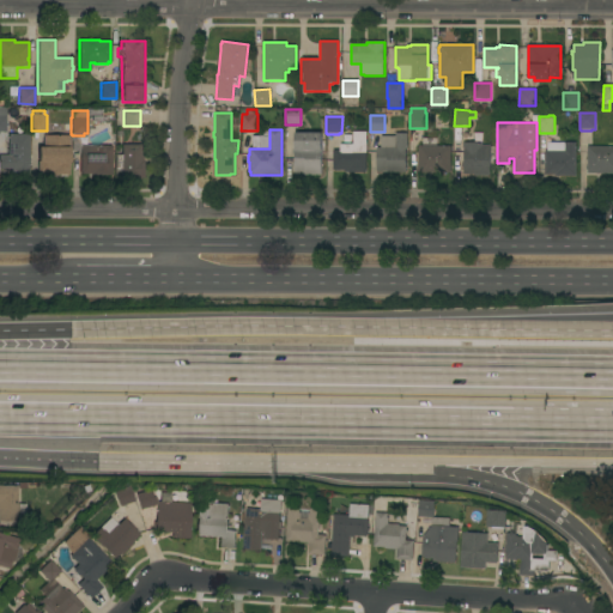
[(366,173),(349,173),(349,171),(345,171),(345,170),(333,170),(334,151),(340,151),(340,144),(353,145),(353,132),(366,132),(366,173)]
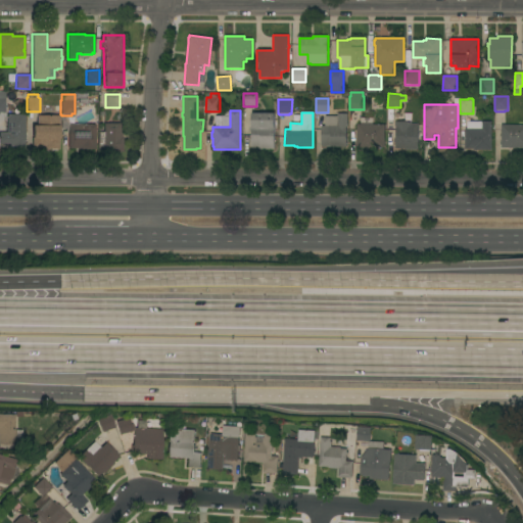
[(25,149),(16,149),(16,146),(8,146),(8,144),(0,144),(0,133),(6,133),(6,113),(25,113),(25,149)]
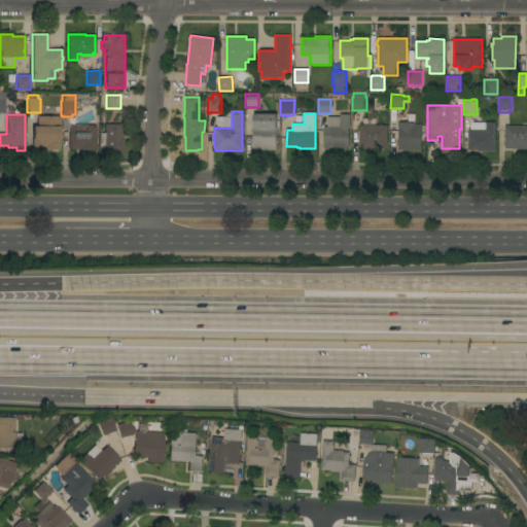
[(277,114),(277,150),(262,150),(262,149),(253,149),(253,143),(252,143),(252,140),(253,140),(253,128),(252,128),(252,126),(253,126),(253,114),(277,114)]
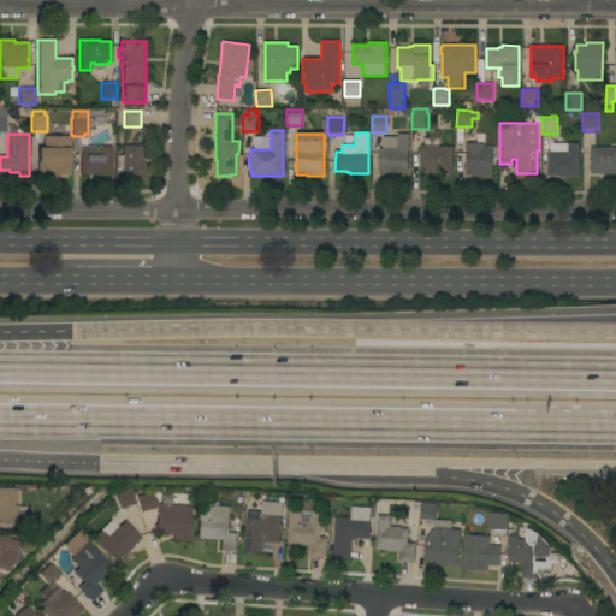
[(379,148),(383,148),(383,137),(398,137),(398,134),(410,134),(410,149),(408,149),(408,173),(389,173),(389,172),(379,172),(379,148)]
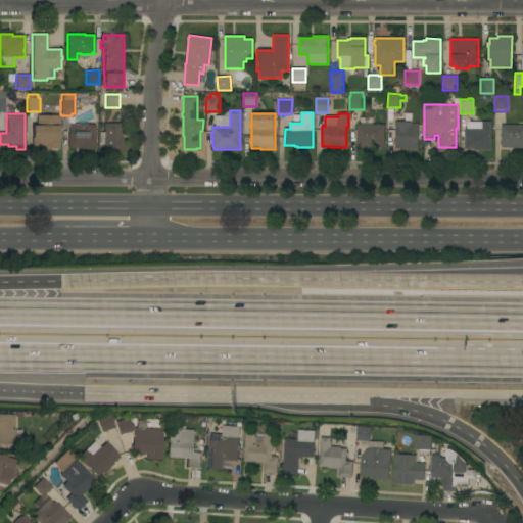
[(419,150),(407,150),(407,149),(396,149),(396,126),(395,126),(395,122),(397,122),(397,123),(405,123),(405,113),(411,113),(412,113),(412,123),(410,123),(410,124),(419,124),(419,150)]
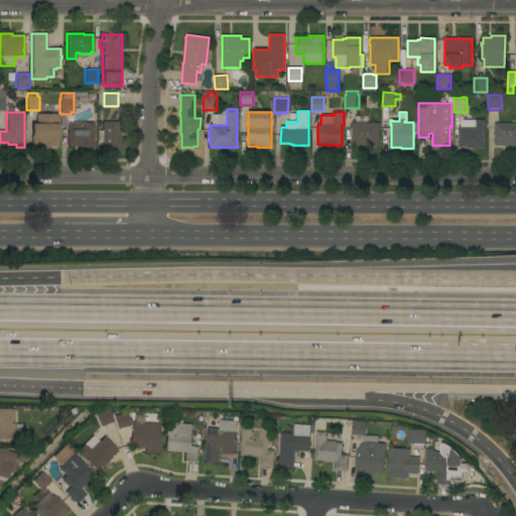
[(57,125),(56,125),(56,136),(57,136),(57,147),(55,147),(55,148),(49,148),(49,147),(43,147),(43,145),(31,145),(31,124),(36,124),(36,114),(57,114),(57,125)]
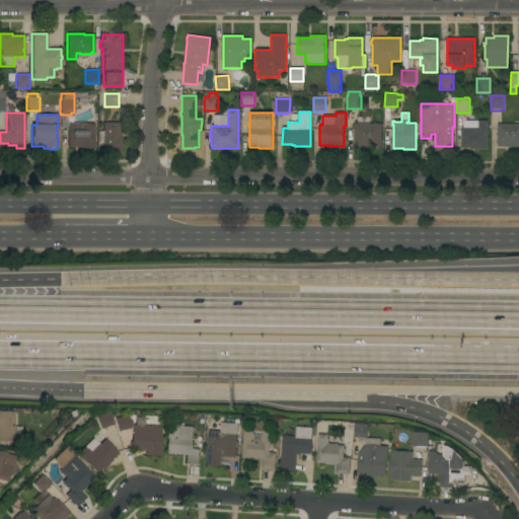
[(488,149),(470,149),(470,148),(461,148),(461,128),(463,128),(463,121),(478,121),(478,122),(488,122),(488,149)]
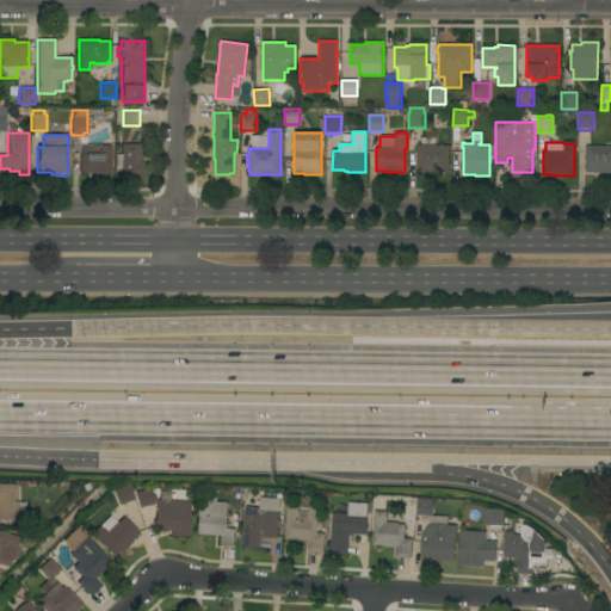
[(140,143),(140,155),(142,155),(142,159),(142,177),(129,177),(129,178),(123,178),(123,177),(121,177),(121,168),(115,168),(115,154),(121,154),(121,143),(140,143)]
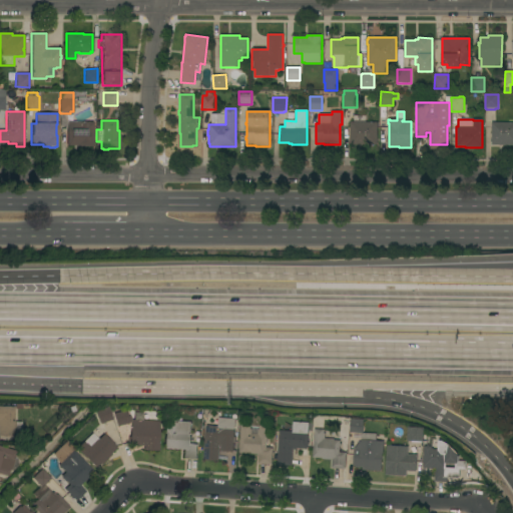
[(92,146),(75,146),(75,145),(66,145),(67,121),(92,121),(92,146)]
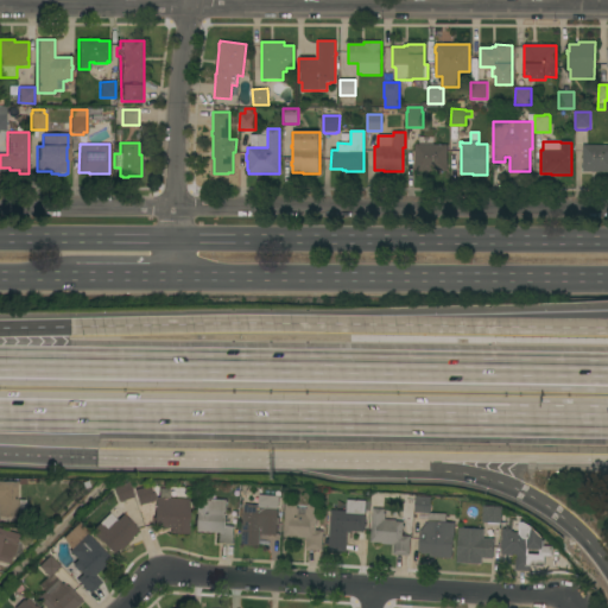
[(448,171),(429,171),(429,172),(422,172),(422,171),(415,171),(416,169),(413,169),(413,163),(415,163),(415,145),(448,145),(448,171)]
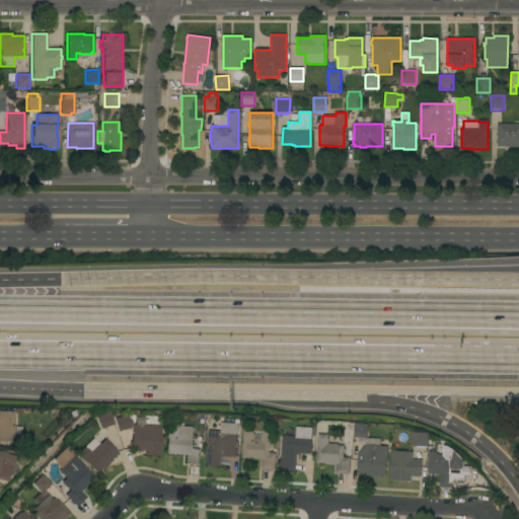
[(518,124),(518,147),(498,147),(498,144),(497,144),(497,141),(498,141),(498,124),(518,124)]
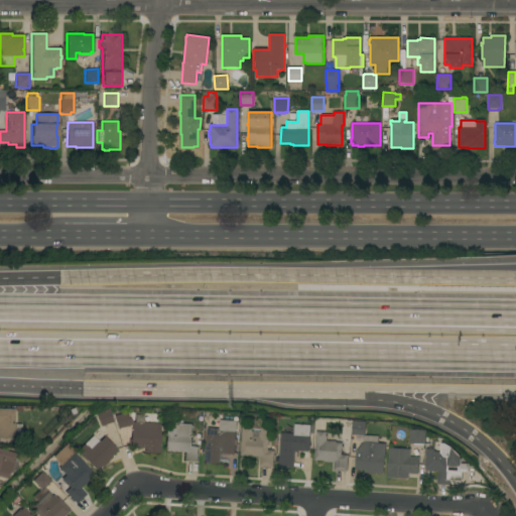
[(14,424),(21,424),(21,437),(14,437),(14,438),(4,438),(0,438),(0,408),(2,408),(1,409),(14,409),(14,424)]
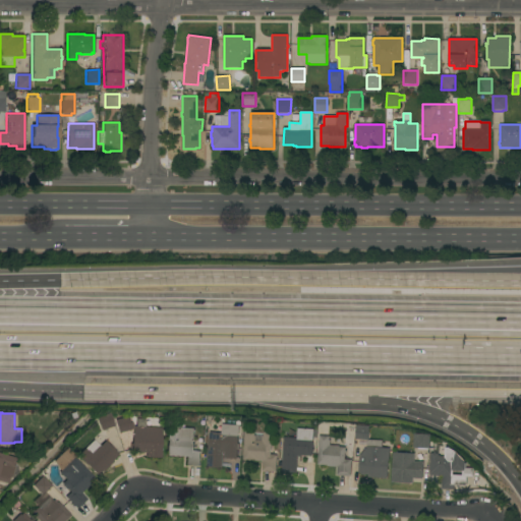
[(102,430),(97,418),(109,413),(114,425),(102,430)]
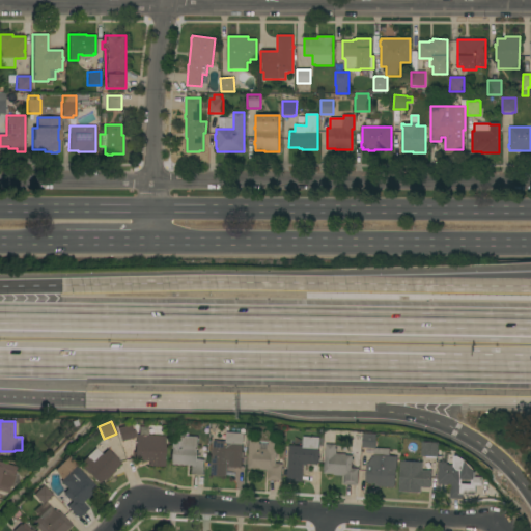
[(148,466),(148,462),(134,460),(134,457),(133,457),(133,451),(135,452),(136,438),(134,438),(121,441),(117,427),(131,424),(132,430),(135,430),(136,435),(165,436),(164,457),(164,467),(148,466)]
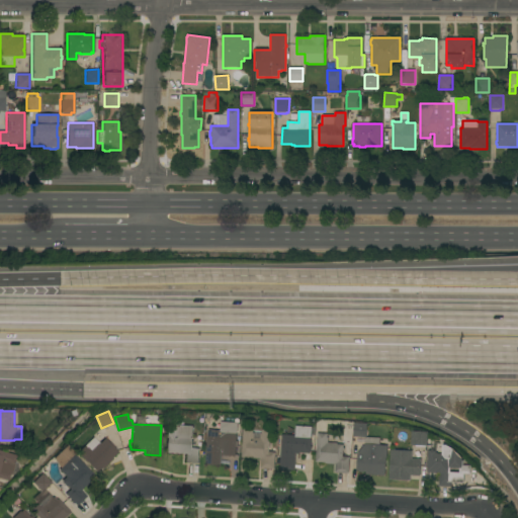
[(207,430),(220,431),(221,422),(238,423),(237,433),(236,441),(238,441),(238,447),(236,447),(236,456),(222,455),(221,465),(205,464),(207,430)]
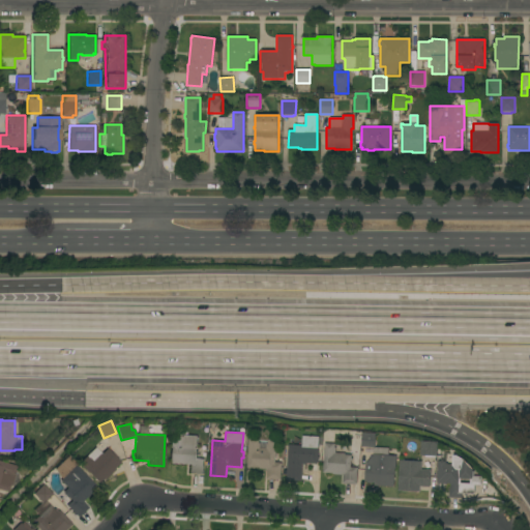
[(361,446),(362,433),(376,434),(375,447),(361,446)]
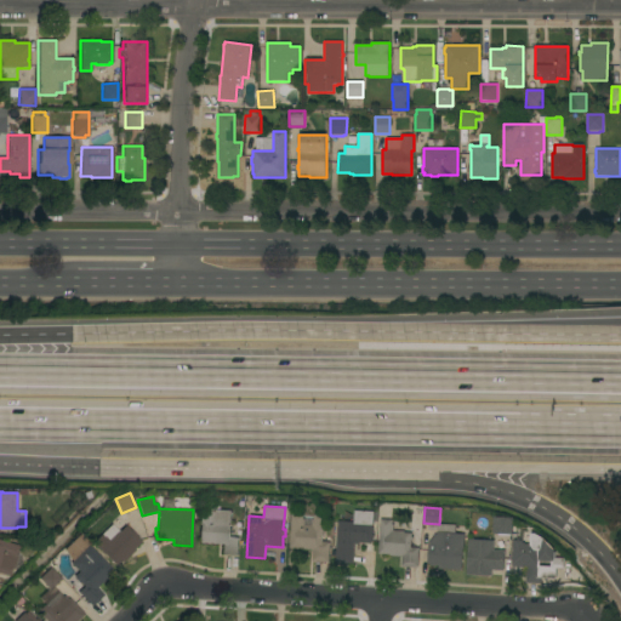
[(238,556),(221,554),(222,545),(199,542),(199,525),(200,510),(232,511),(231,537),(239,537),(238,556)]
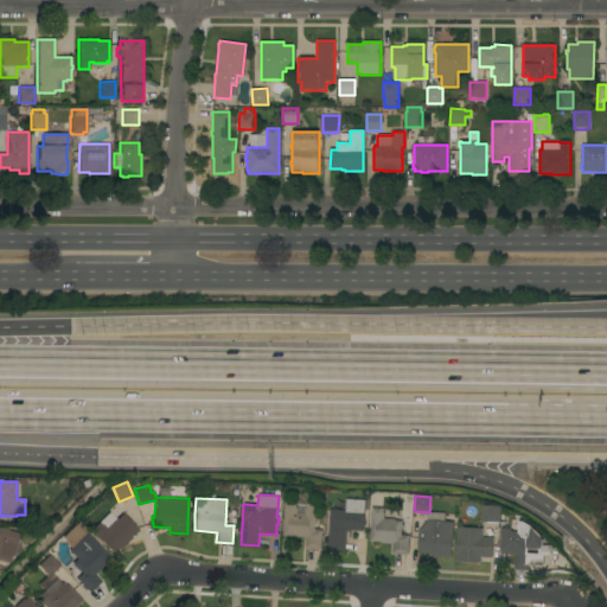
[(330,510),(344,510),(344,504),(346,504),(346,499),(365,500),(364,513),(365,513),(364,523),(365,523),(365,526),(364,526),(364,531),(351,530),(350,532),(346,532),(346,551),(327,550),(330,510)]
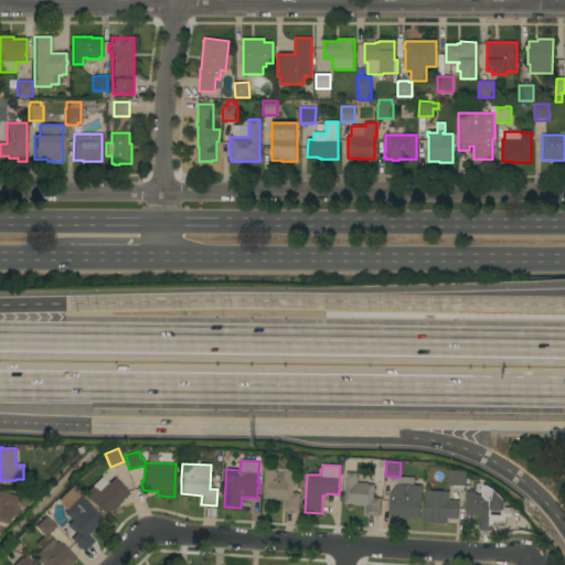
[(265,468),(276,468),(276,472),(285,472),(285,469),(295,469),(294,482),(295,482),(295,488),(294,488),(292,493),(300,493),(299,512),(284,511),(285,500),(263,499),(265,468)]
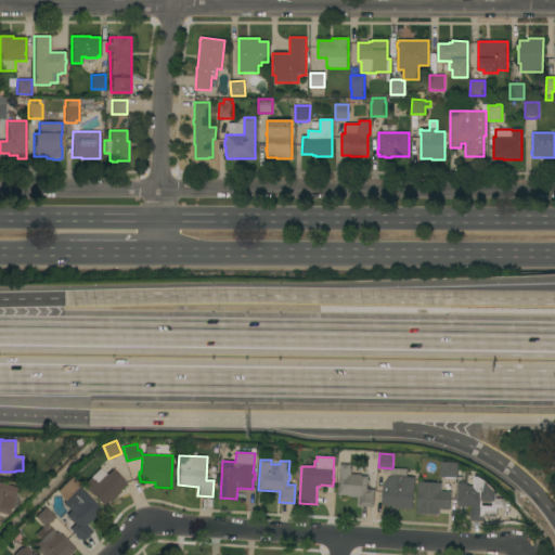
[(441,462),(459,463),(457,478),(456,478),(456,479),(446,478),(446,477),(440,477),(441,462)]
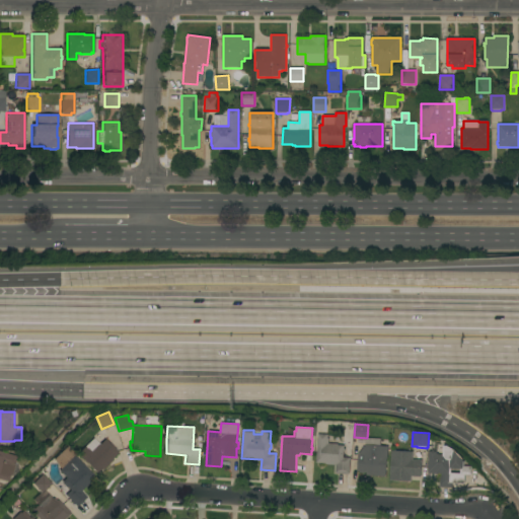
[(318,434),(328,435),(328,439),(329,439),(328,444),(339,444),(339,445),(345,446),(344,449),(346,449),(346,452),(344,452),(344,457),(351,458),(350,474),(336,473),(337,465),(331,465),(332,464),(316,463),(318,434)]
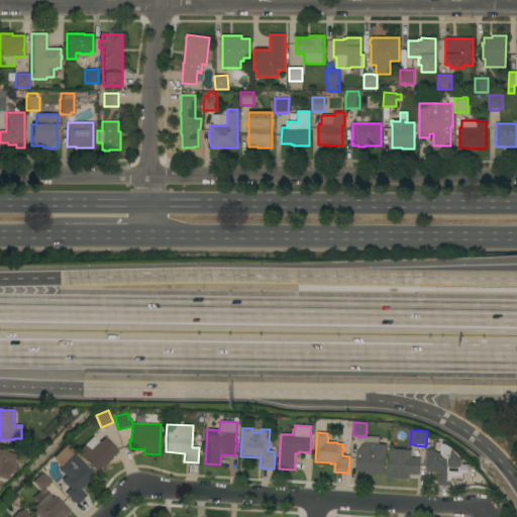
[(117,451),(111,457),(112,458),(97,473),(86,461),(77,452),(93,436),(99,442),(104,437),(117,451)]
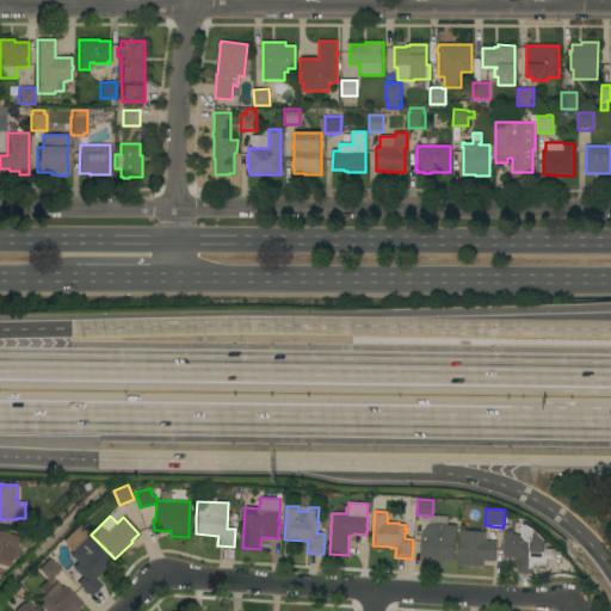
[(431,516),(449,517),(448,525),(457,526),(456,541),(455,541),(454,561),(431,560),(432,556),(431,555),(430,557),(424,557),(423,555),(420,555),(421,535),(430,525),(431,516)]
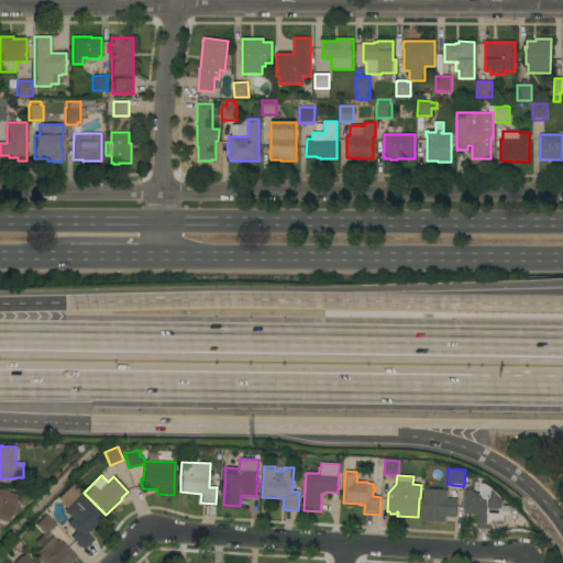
[(465,489),(468,489),(468,488),(472,488),(472,489),(474,490),(474,492),(475,492),(475,493),(481,494),(482,484),(485,484),(490,487),(490,488),(493,489),(497,493),(503,498),(503,500),(504,500),(504,506),(512,506),(512,516),(505,516),(505,525),(492,525),(492,528),(489,528),(489,529),(478,529),(478,528),(477,528),(477,515),(465,514),(465,512),(464,512),(465,489)]
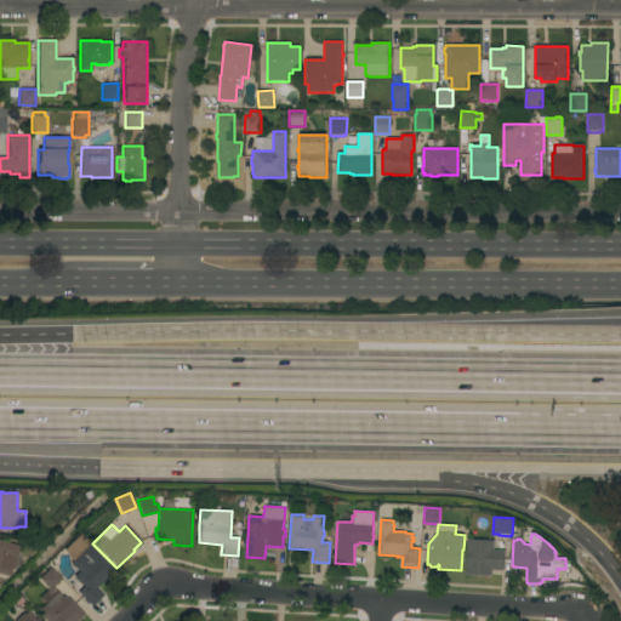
[(113,571),(96,587),(103,596),(91,607),(78,592),(83,587),(79,582),(78,582),(74,579),(75,579),(73,576),(78,571),(69,563),(72,560),(63,551),(79,535),(113,571)]
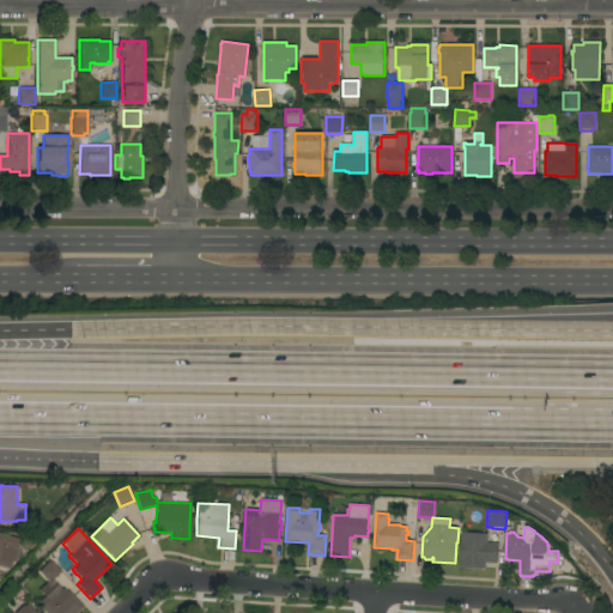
[(462,532),(489,534),(487,542),(498,544),(497,564),(486,563),(486,569),(460,568),(462,532)]
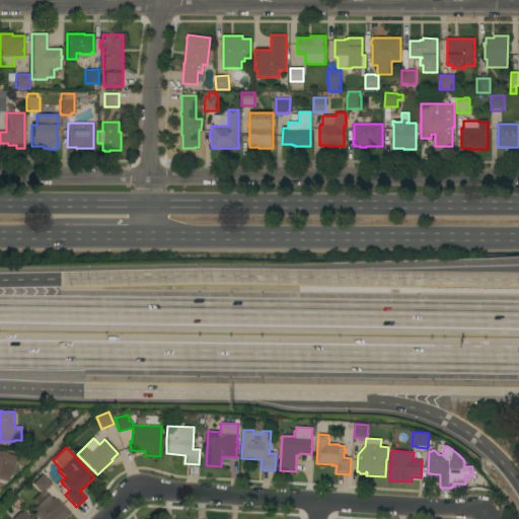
[(0,451),(16,456),(10,476),(9,476),(7,482),(0,478),(0,451)]
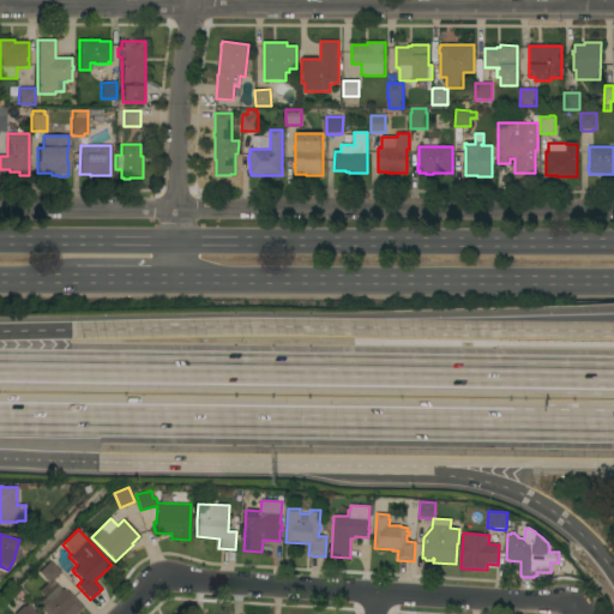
[(60,572),(49,584),(38,572),(43,567),(42,565),(47,560),(48,563),(49,561),(60,572)]
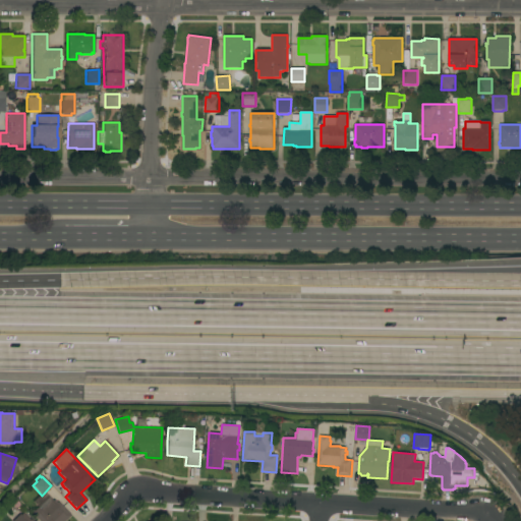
[(52,501),(53,500),(56,503),(57,502),(70,515),(64,520),(38,520),(31,513),(48,497),(52,501)]
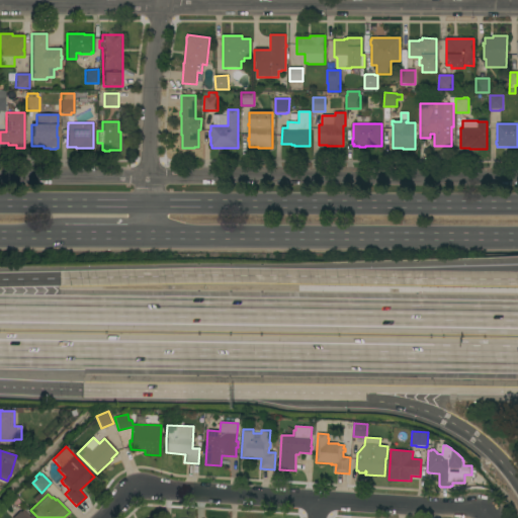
[(11,517),(29,517),(21,509),(11,517)]
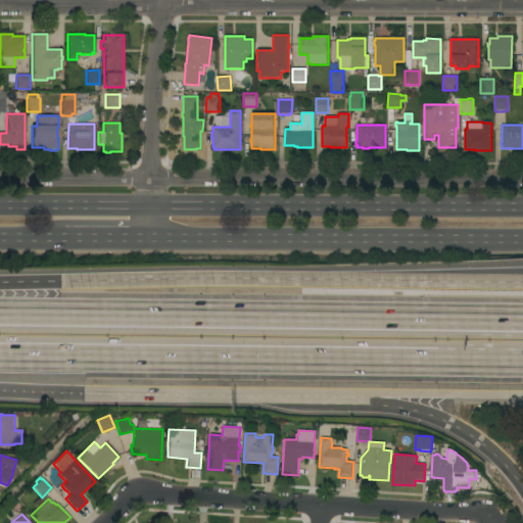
All buildings are outlined.
